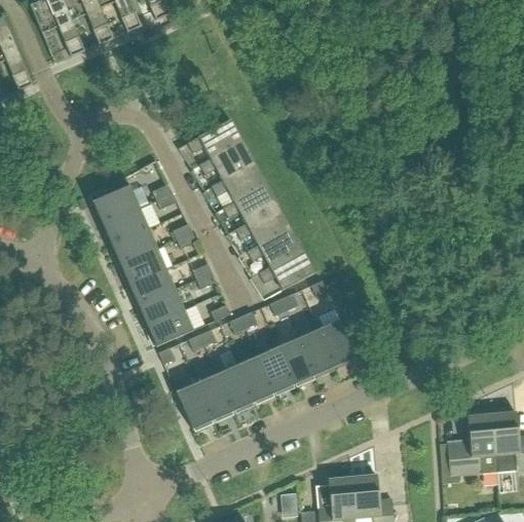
[(40,0),(31,4),(43,33),(59,26),(72,56),(85,49),(73,20),(72,21),(63,0),(40,0)]
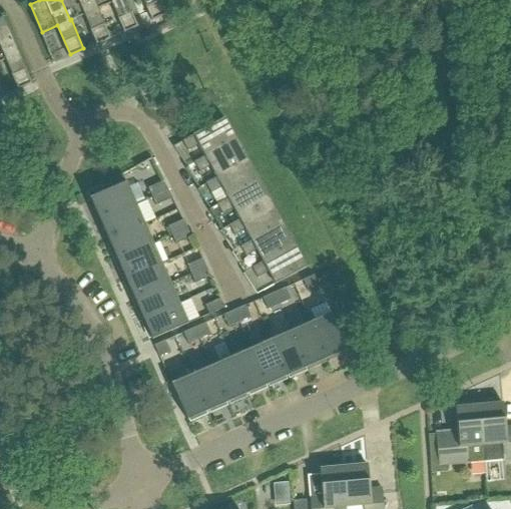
[(61,0),(70,20),(71,19),(85,13),(97,42),(111,36),(98,7),(98,8),(94,0),(61,0)]
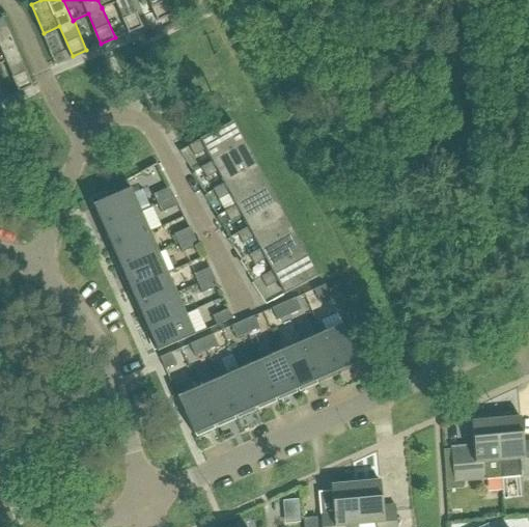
[(98,0),(102,8),(102,7),(116,1),(130,31),(143,26),(133,0),(98,0)]
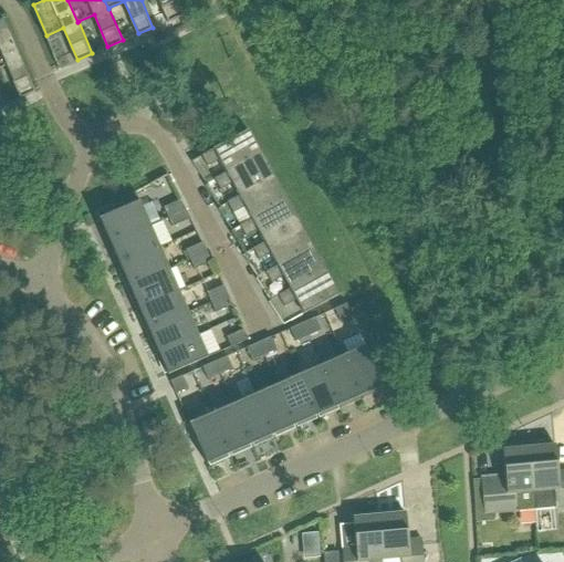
[(159,0),(168,21),(184,14),(177,0),(159,0)]
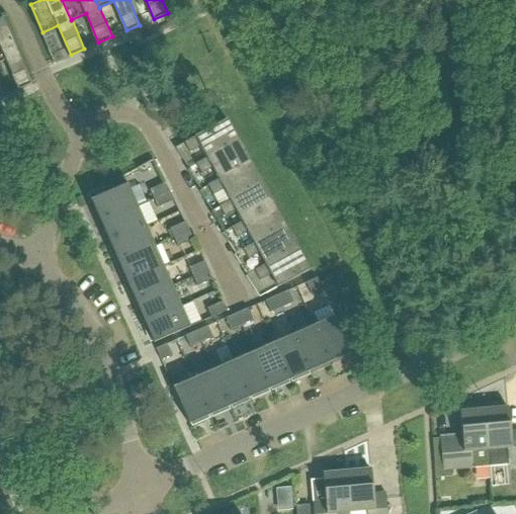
[(0,61),(6,59),(19,88),(33,82),(4,16),(0,17),(0,61)]
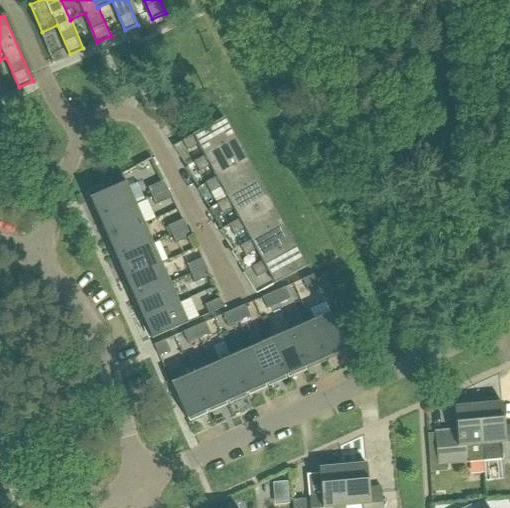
[(205,155),(237,137),(225,116),(183,139),(188,149),(199,143),(205,154),(205,155)]
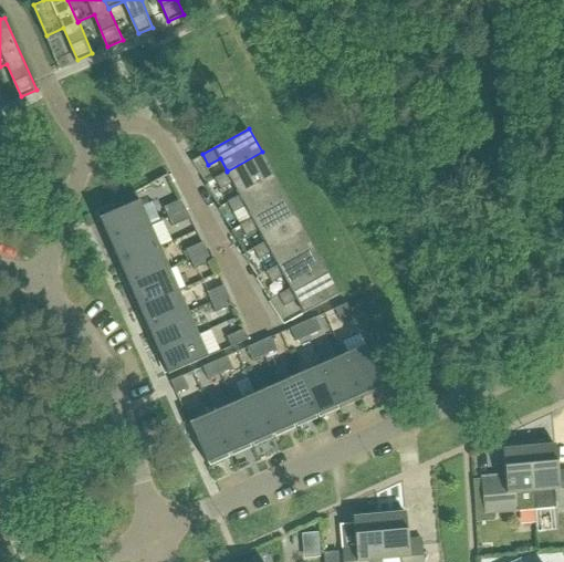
[(240,195),(274,176),(262,152),(227,172),(227,170),(215,177),(221,188),(233,181),(239,194),(240,195)]
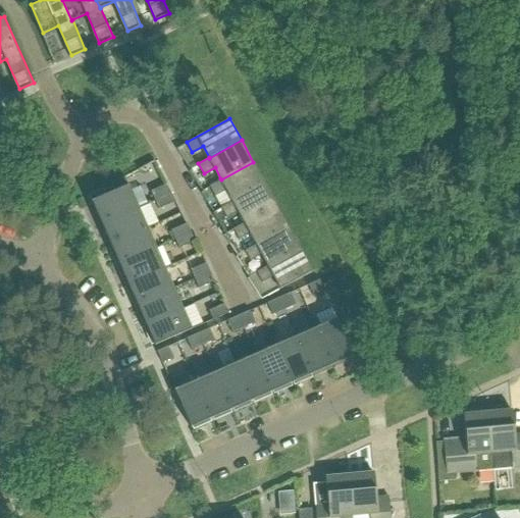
[(232,201),(265,184),(253,162),(221,179),(220,178),(210,185),(215,195),(226,189),(232,200),(232,201)]
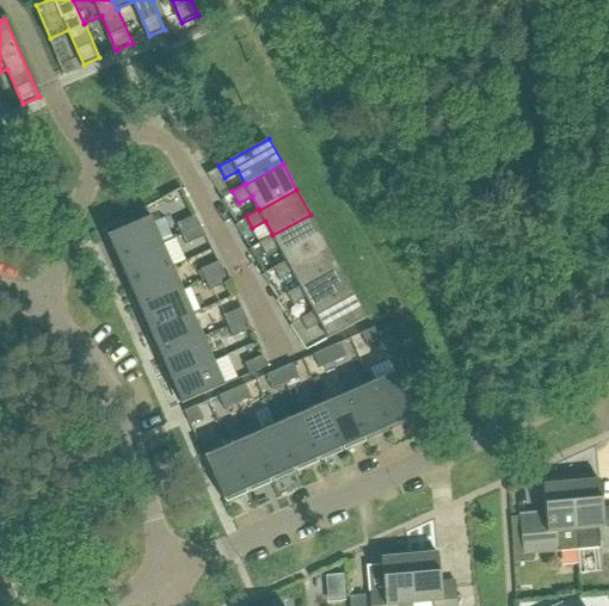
[(183,232),(202,223),(196,212),(178,221),(183,232)]
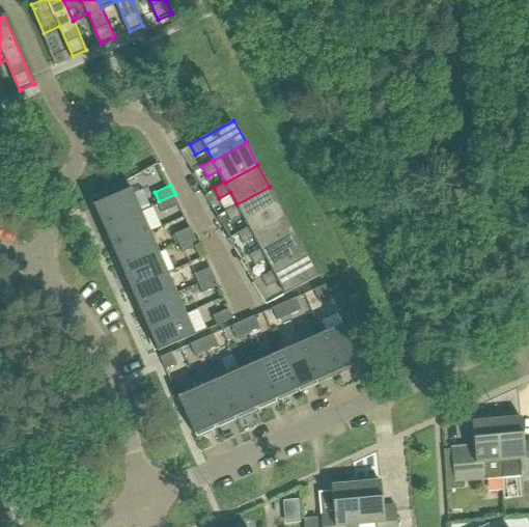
[(104,225),(142,209),(132,186),(109,196),(106,190),(90,196),(104,225)]
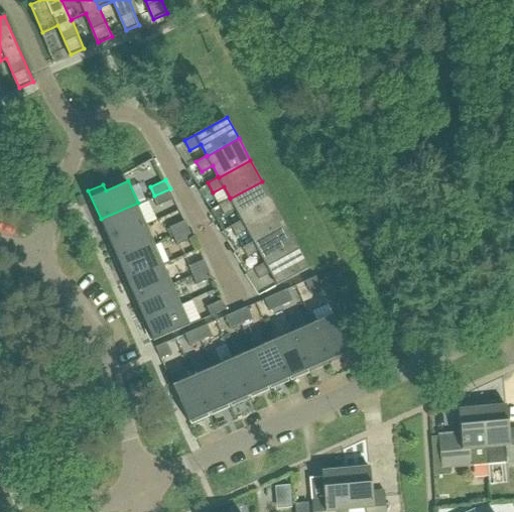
[(242,220),(273,203),(262,181),(230,199),(230,198),(219,204),(225,214),(236,208),(242,219),(242,220)]
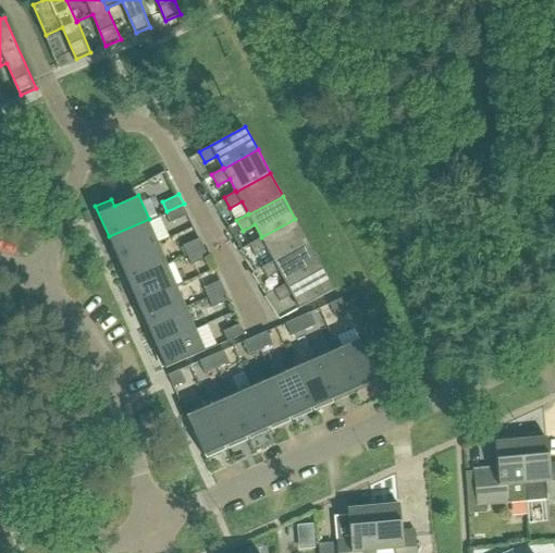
[(184,204),(167,211),(171,221),(188,212),(184,204)]
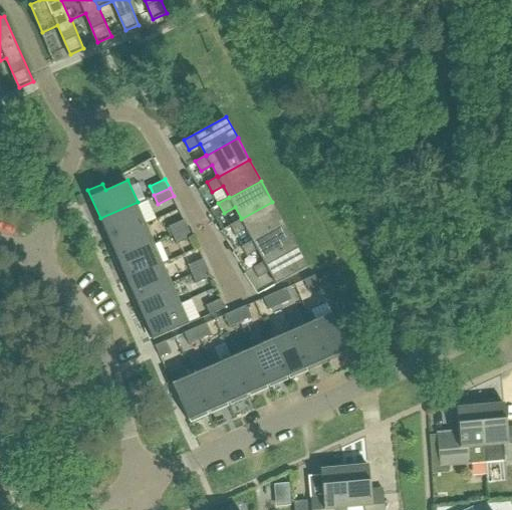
[(109,238),(146,222),(138,202),(100,218),(100,219),(98,220),(103,231),(105,230),(109,238)]
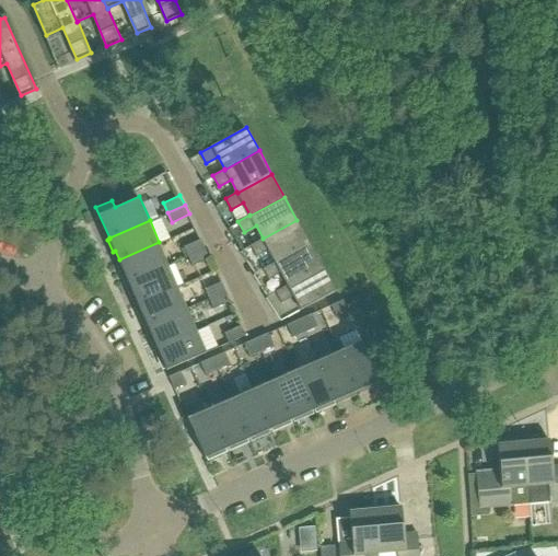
[(275,262),(310,243),(297,220),(263,239),(263,238),(251,244),(256,255),(268,250),(275,261),(275,262)]
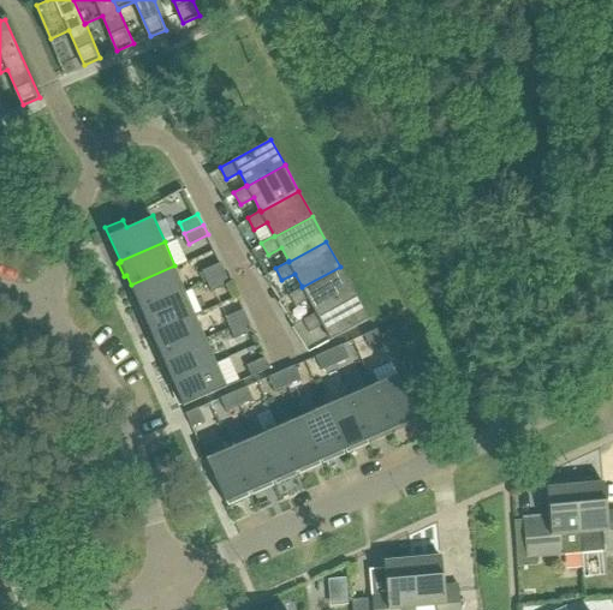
[(208,279),(226,270),(221,261),(203,268),(208,279)]
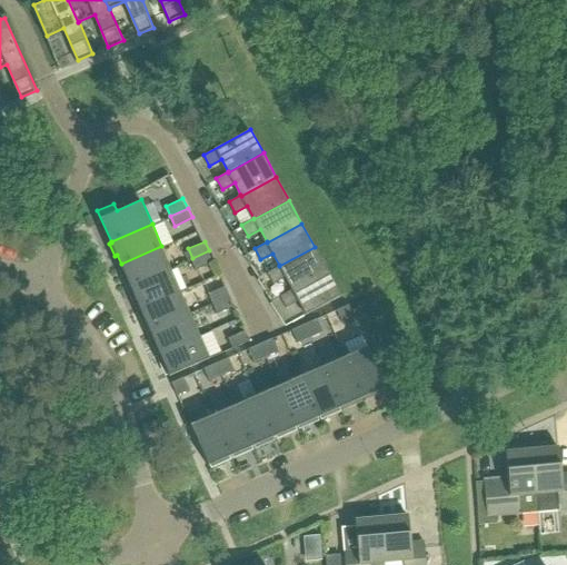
[(130,286),(171,268),(161,246),(121,264),(121,265),(119,266),(125,278),(127,277),(130,286)]
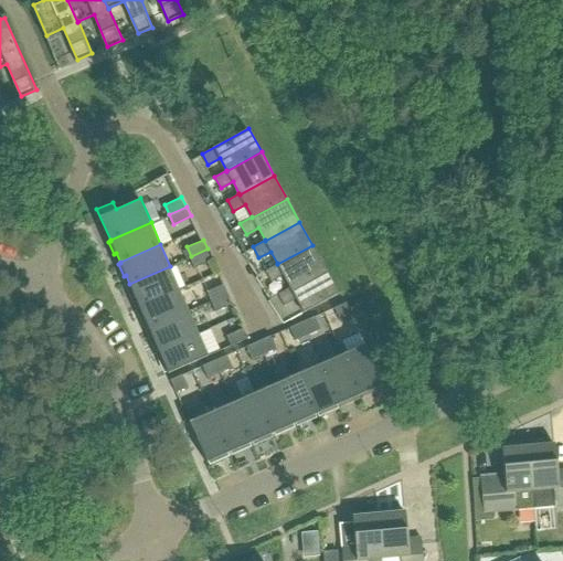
[(290,287),(325,268),(312,245),(277,264),(277,263),(265,270),(272,281),(284,275),(290,286),(290,287)]
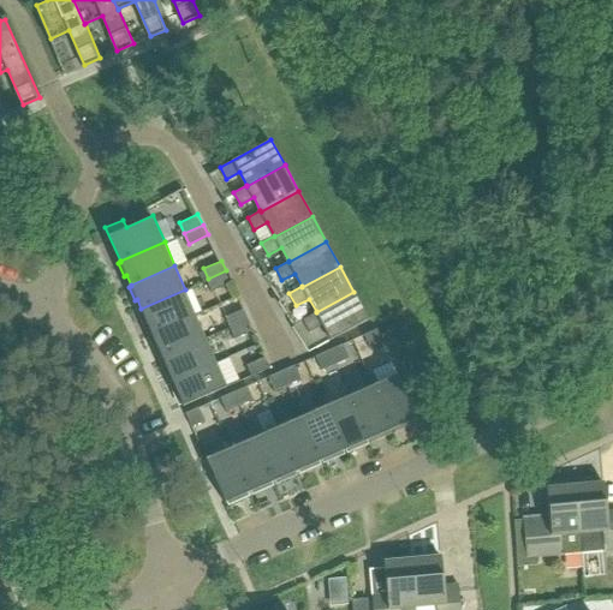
[(226,270),(208,279),(213,289),(232,281),(226,270)]
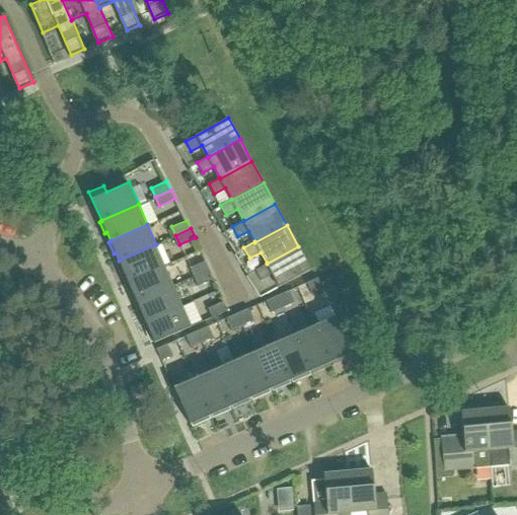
[(128,280),(165,264),(156,244),(119,261),(120,261),(117,262),(122,274),(125,273),(128,280)]
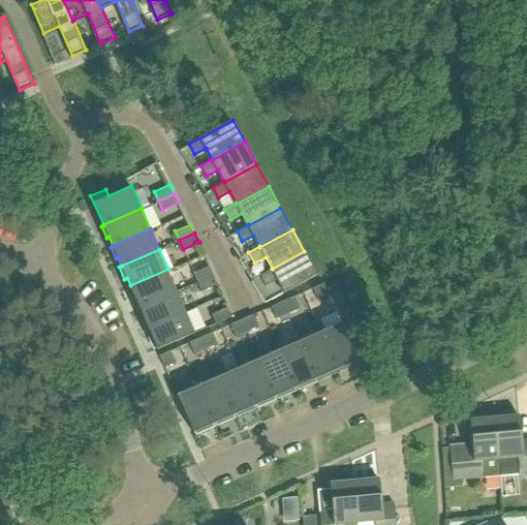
[(272,269),(272,268),(260,274),(267,284),(277,279),(284,291),(316,274),(316,273),(304,251),(272,269)]
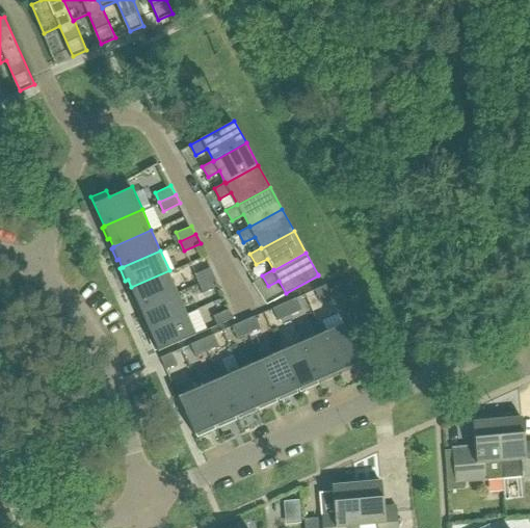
[(200,282),(215,274),(211,265),(195,272),(200,282)]
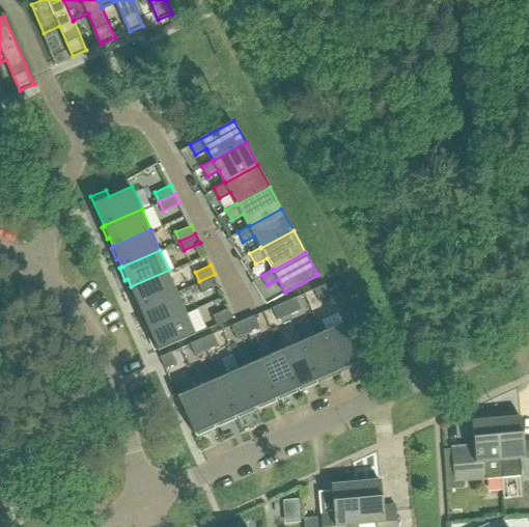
[(140,307),(177,290),(169,270),(131,286),(131,287),(129,288),(134,300),(136,299),(140,307)]
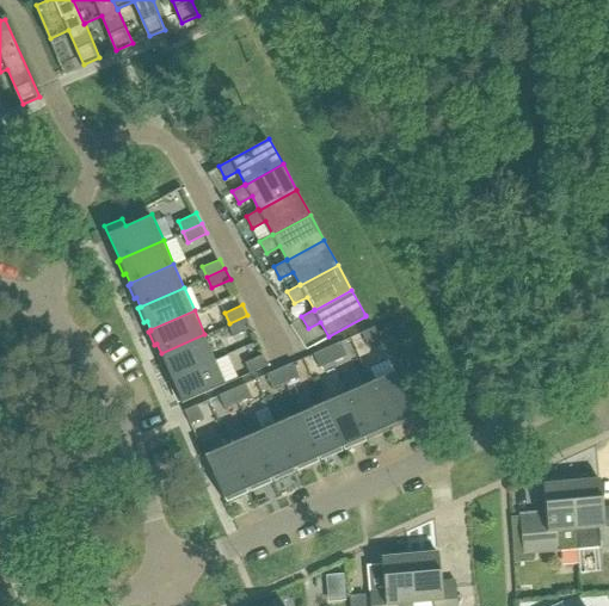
[(247,315),(229,323),(234,334),(252,326),(247,315)]
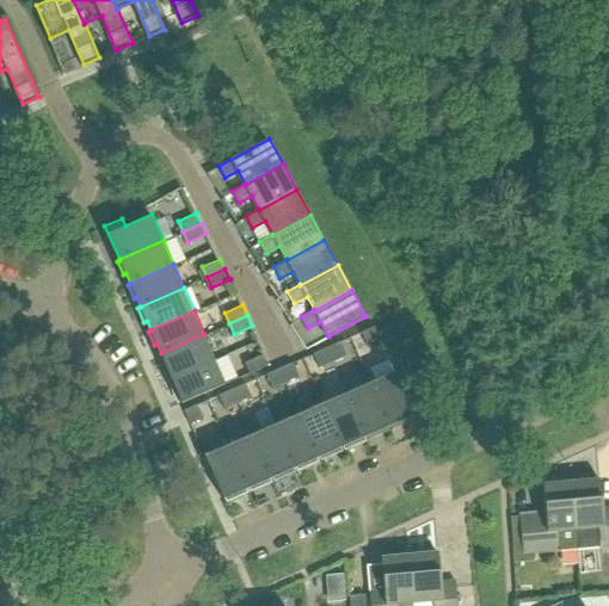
[(368,344),(382,338),(375,325),(362,331),(368,344)]
